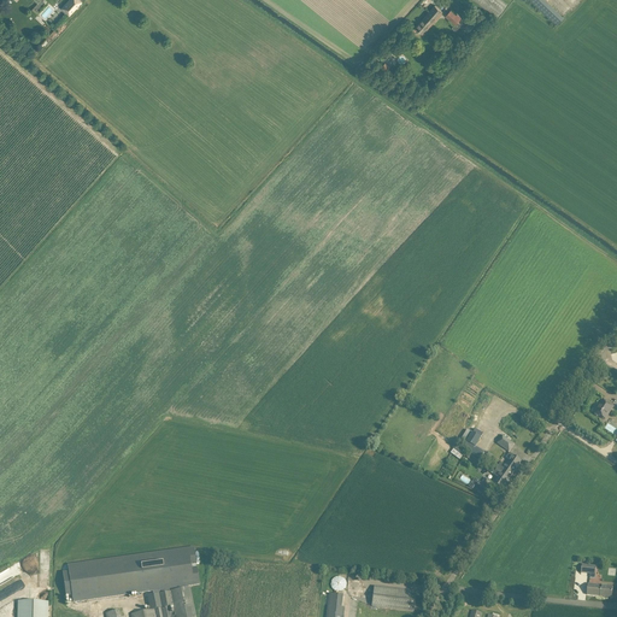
[(81,1),(80,0),(69,0),(62,9),(69,15),(81,1)]
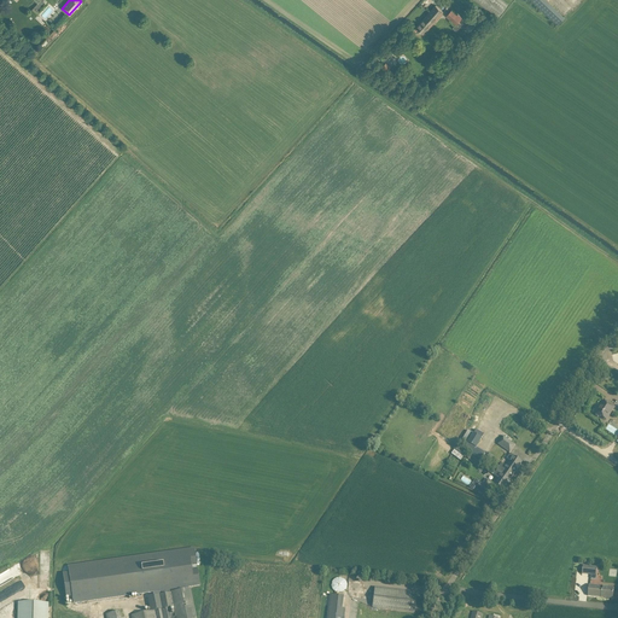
[(501,0),(474,0),(497,18),(508,5),(501,0)]
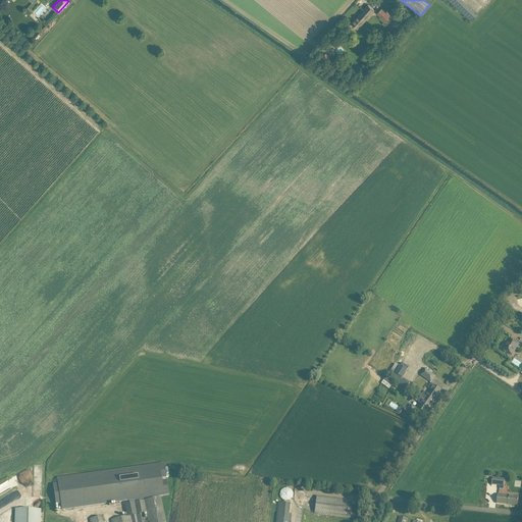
[(465,3),(462,0),(449,0),(459,9),(465,3)]
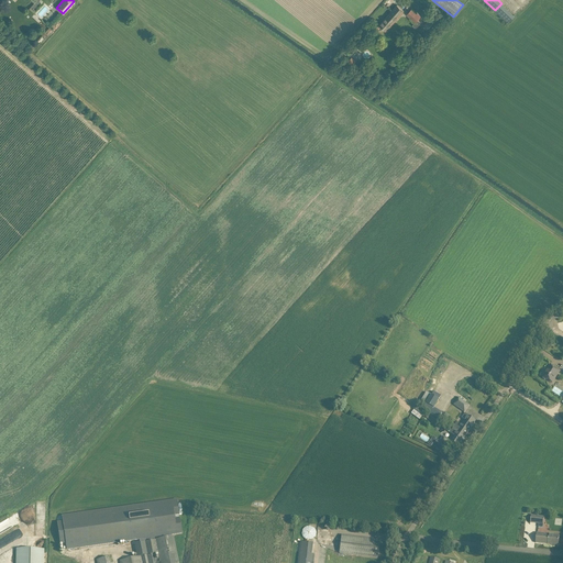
[(404,11),(401,9),(397,4),(379,24),(386,32),(404,11)]
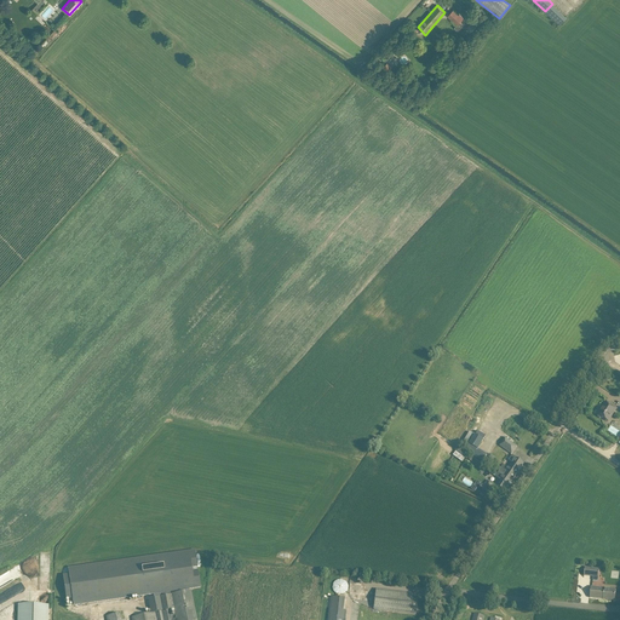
[(464,17),(454,9),(448,16),(457,24),(454,28),(458,32),(464,24),(460,22),(464,17)]
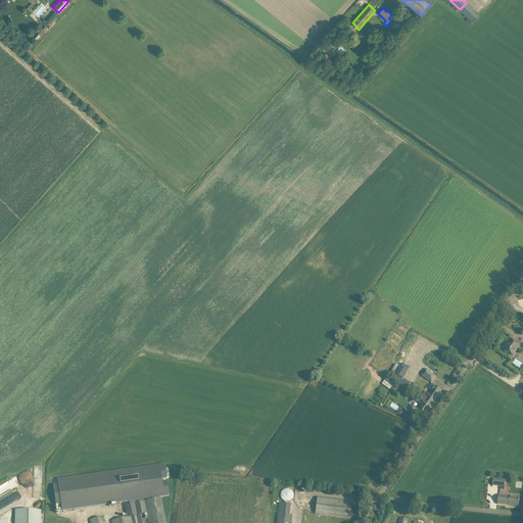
[(398,26),(403,19),(400,16),(394,22),(398,26)]
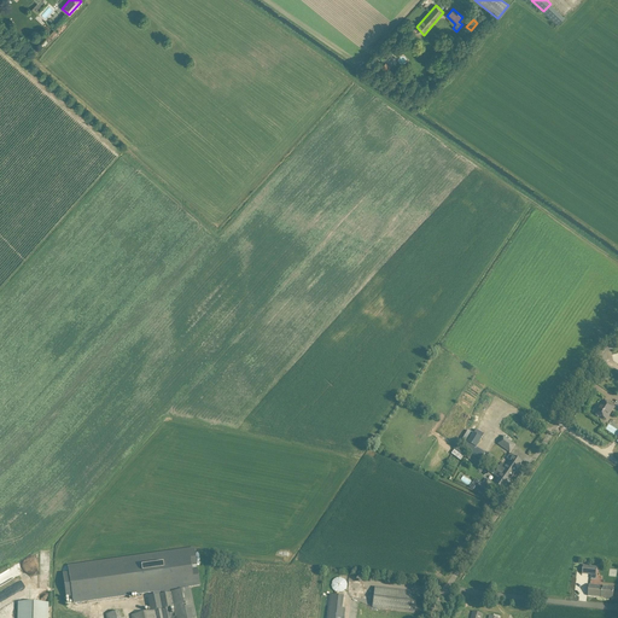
[(386,59),(383,57),(380,56),(375,62),(377,63),(380,65),(386,59)]
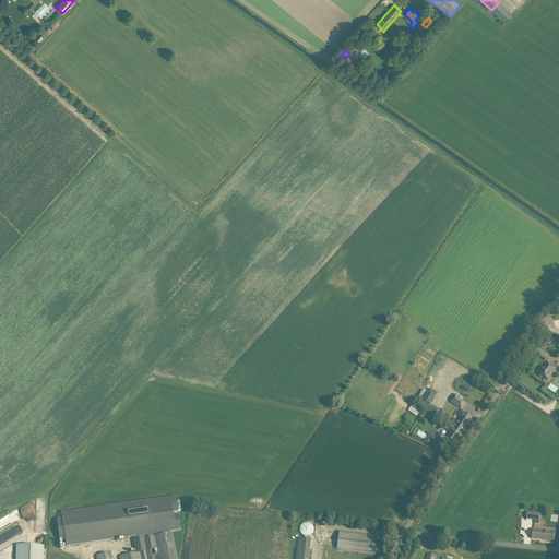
[(557,369),(555,368),(547,363),(546,364),(538,375),(548,381),(557,369)]
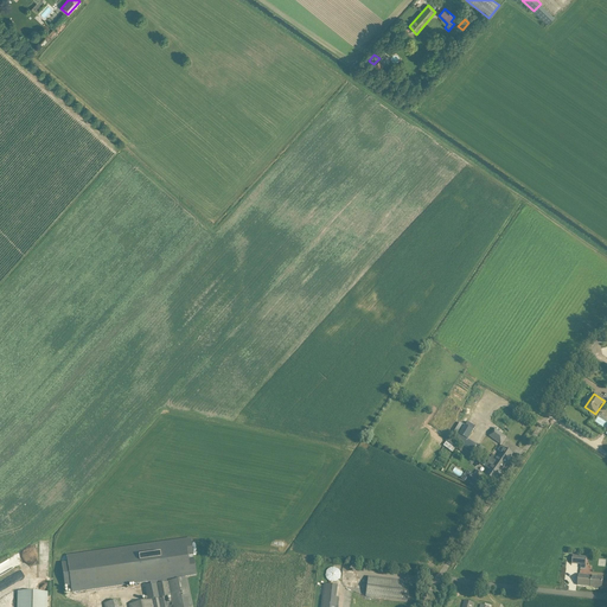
[(455,442),(473,453),(478,446),(468,440),(475,427),(468,422),(455,442)]
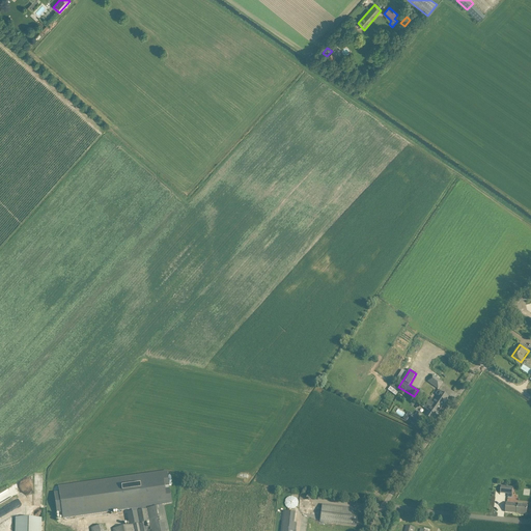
[(443,383),(434,375),(432,375),(428,382),(438,389),(443,383)]
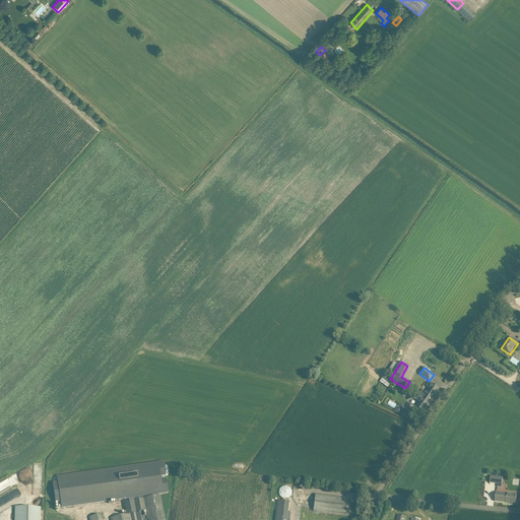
[(385,376),(380,382),(388,388),(393,382),(385,376)]
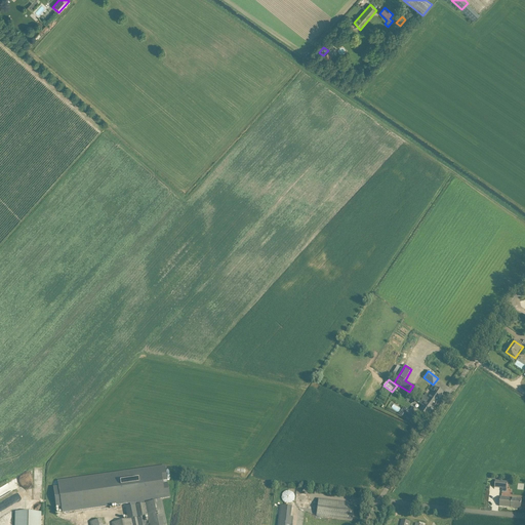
[(413,394),(418,387),(414,385),(410,391),(413,394)]
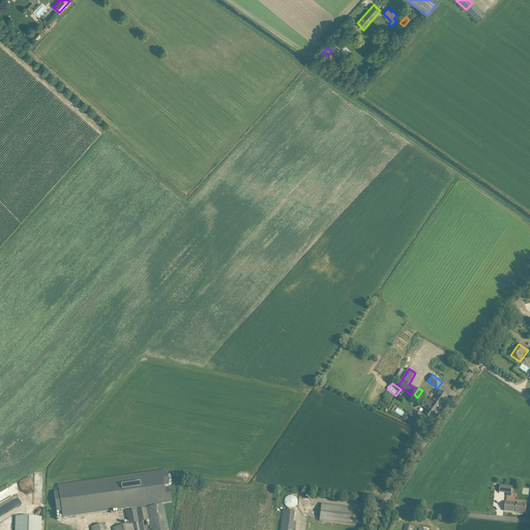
[(441,391),(438,389),(435,394),(438,395),(434,401),(431,398),(425,405),(437,412),(448,396),(441,391)]
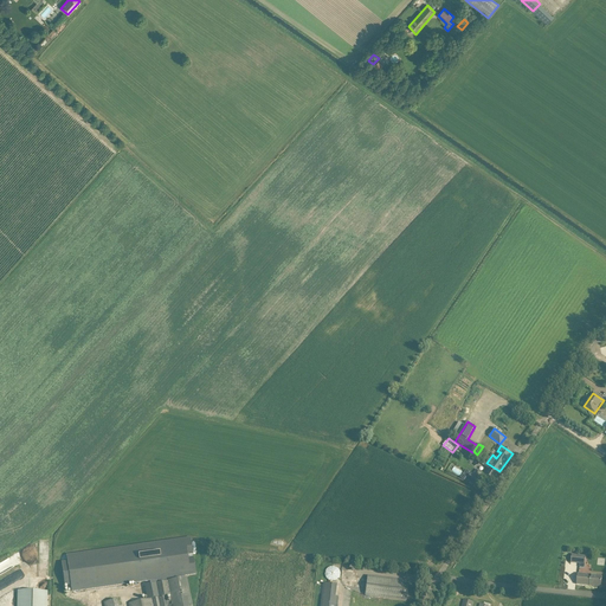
[(492,481),(500,471),(487,463),(484,466),(489,469),(484,475),(492,481)]
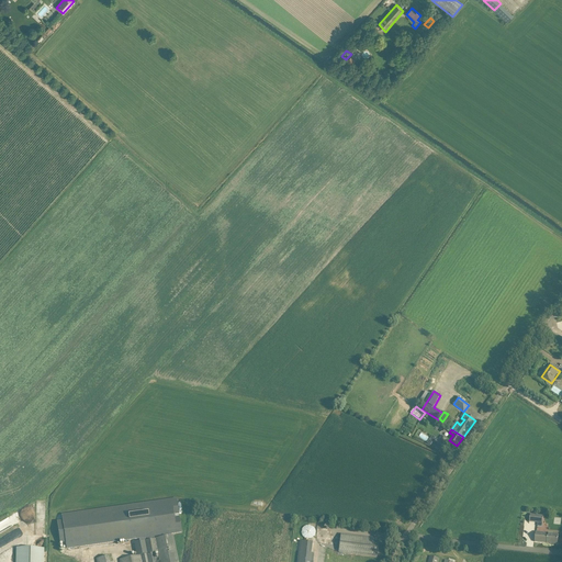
[(447,439),(442,436),(439,440),(437,439),(433,445),(441,451),(446,446),(444,444),(447,439)]
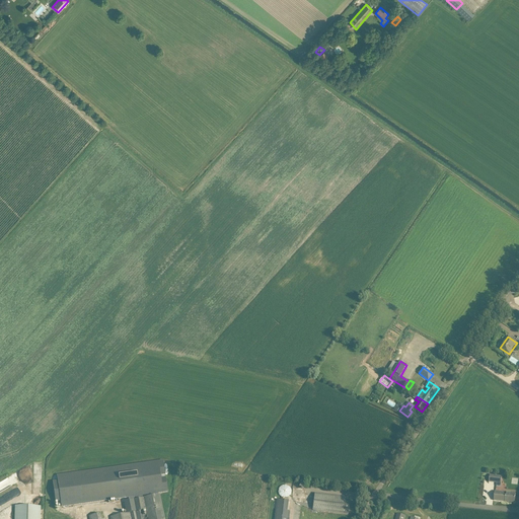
[(58,480),(53,482),(56,503),(61,502),(62,507),(167,493),(164,465),(163,460),(57,475),(58,480)]
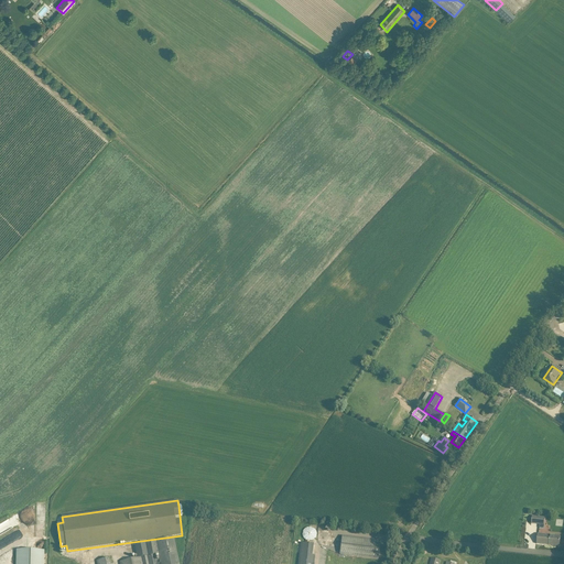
[(531,523),(544,525),(545,518),(532,517),(531,523)]
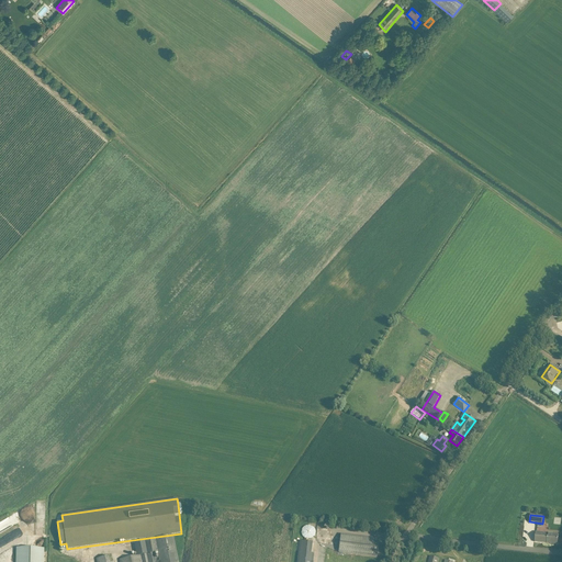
[(302,538),(315,538),(316,527),(302,526),(302,538)]
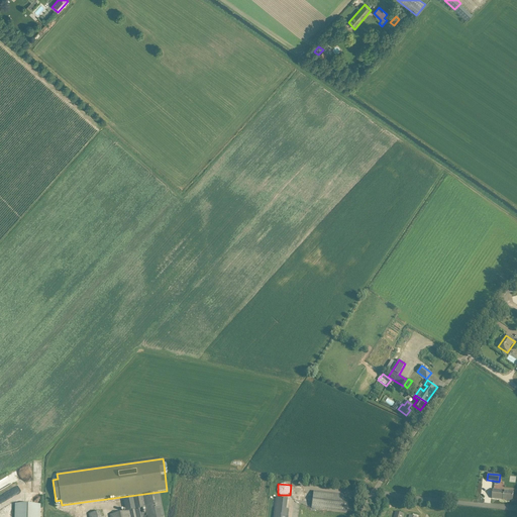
[(513,501),(513,496),(514,492),(505,491),(493,489),(492,499),(513,501)]
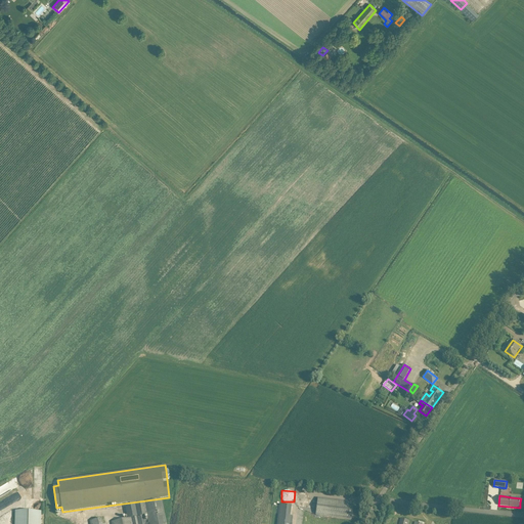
[(113,522),(112,522),(112,523),(166,523),(162,499),(162,498),(125,507),(128,518),(112,520),(113,522)]
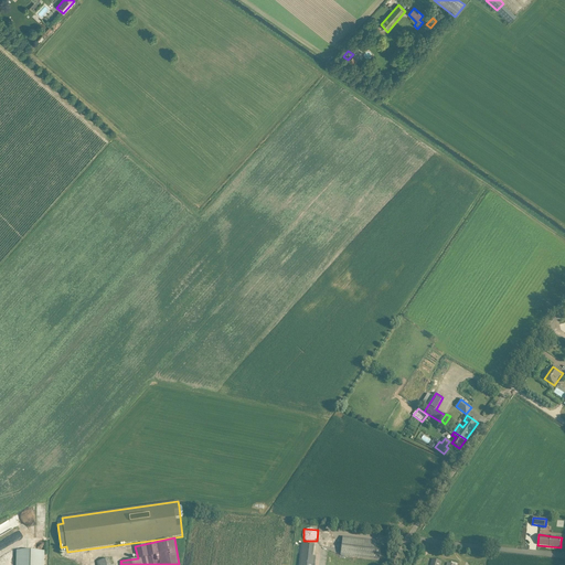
[(341,544),(340,555),(373,560),(379,560),(381,542),(375,542),(342,537),(342,539),(341,544)]
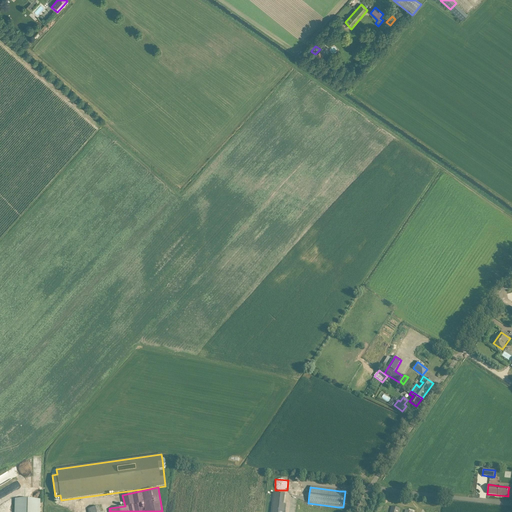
[(284,511),(285,508),(284,508),(286,494),(273,492),(272,503),(270,511),(284,511)]
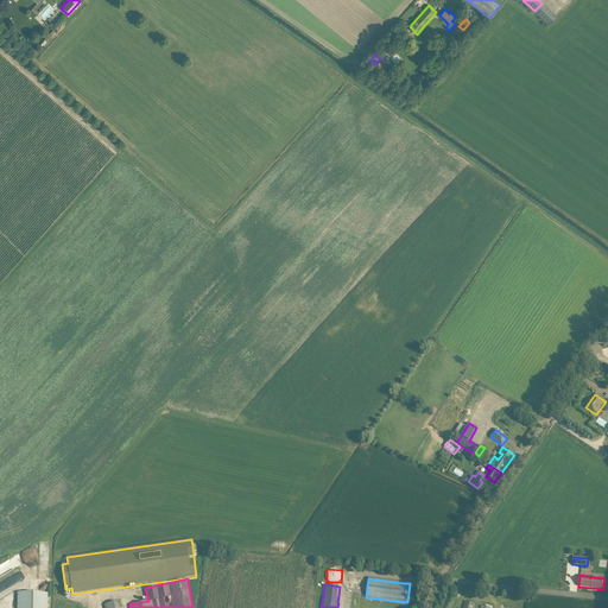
[(45,607),(46,594),(19,593),(18,607),(45,607)]
